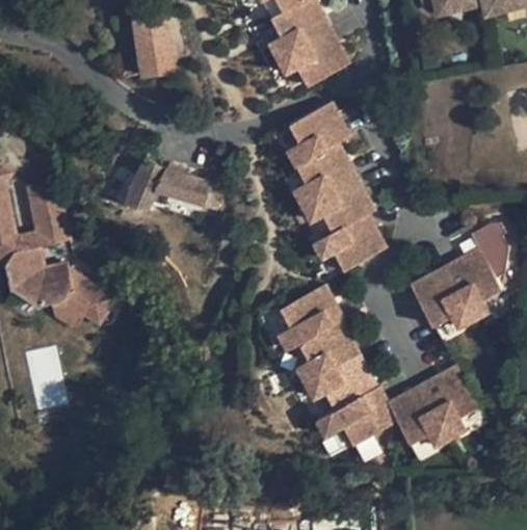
[(266,45),(274,59),(326,31),(310,0),(302,0),(279,12),(267,19),(278,38),(266,45)]
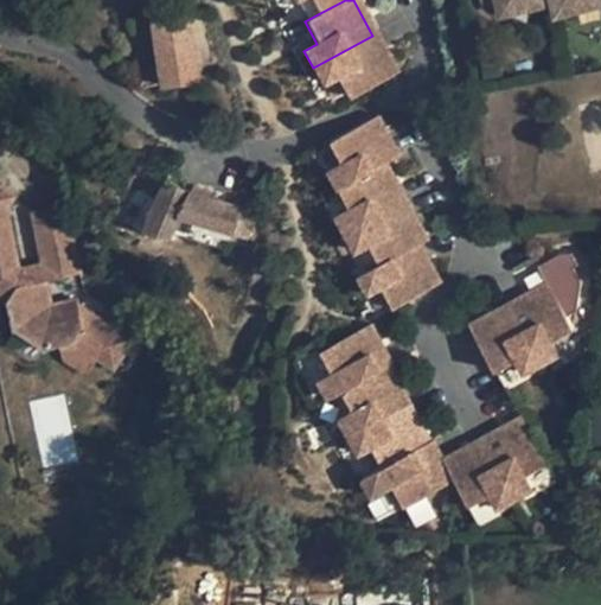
[(309,0),(318,14),(345,0),(309,0)]
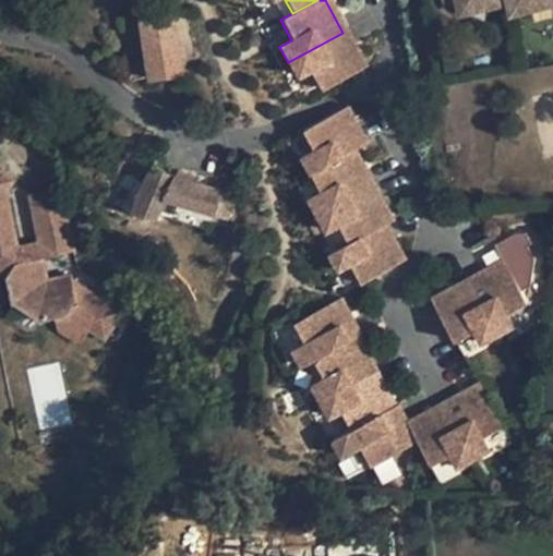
[(521,0),(518,0),(506,3),(508,11),(524,9),(521,0)]
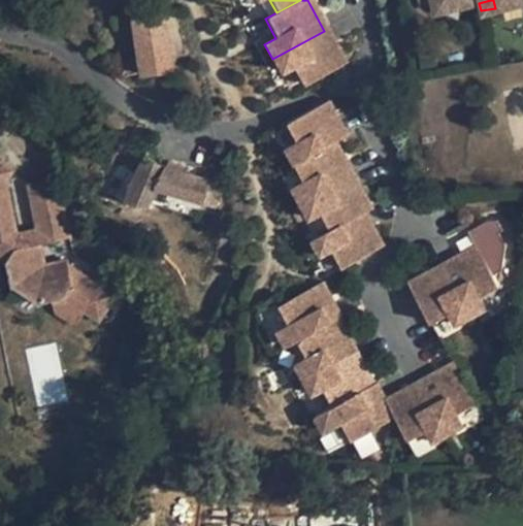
[(161,10),(129,15),(138,76),(171,72),(164,33),(161,10)]
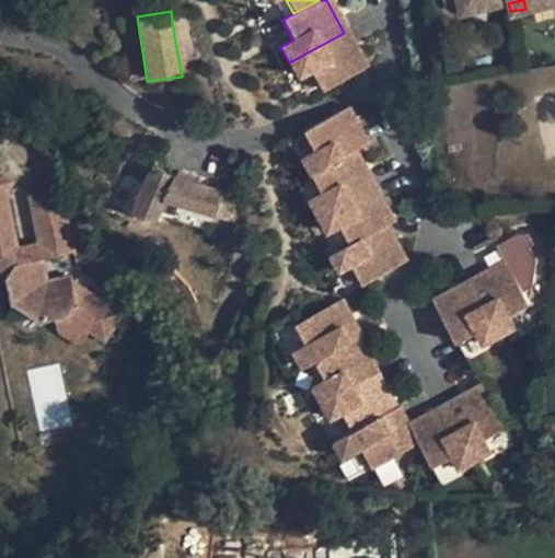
[(289,62),(297,79),(309,72),(320,93),(363,69),(344,33),(289,62)]
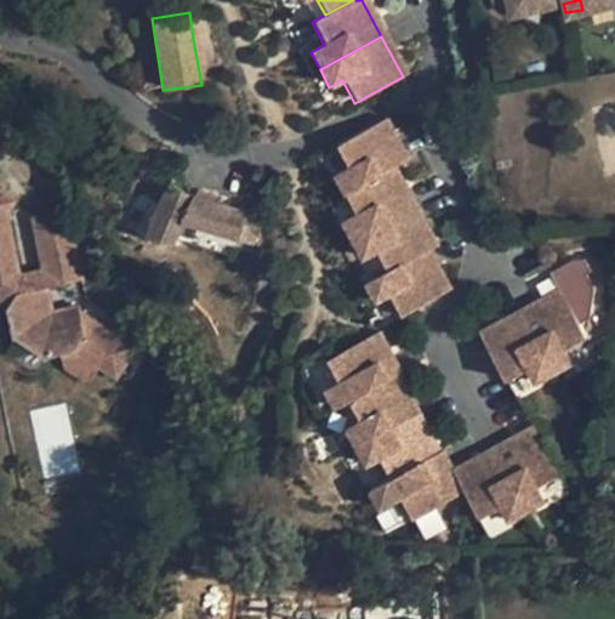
[(408,163),(388,126),(340,151),(349,171),(336,179),(345,194),(394,169),(408,163)]
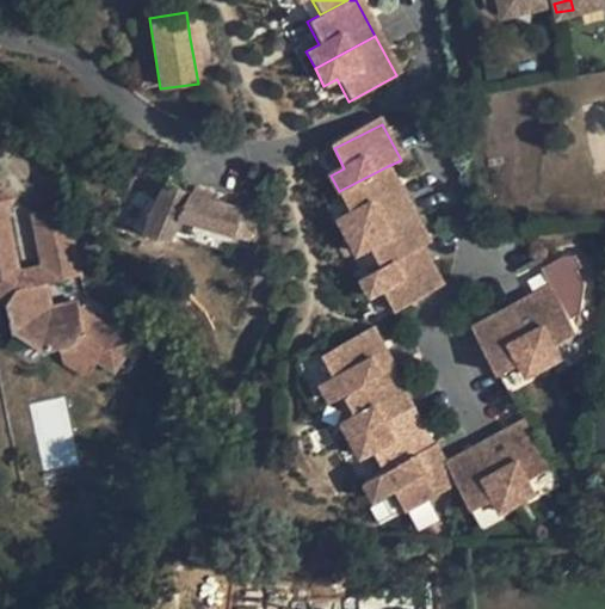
[(347,237),(408,205),(388,166),(339,191),(351,213),(338,220),(347,237)]
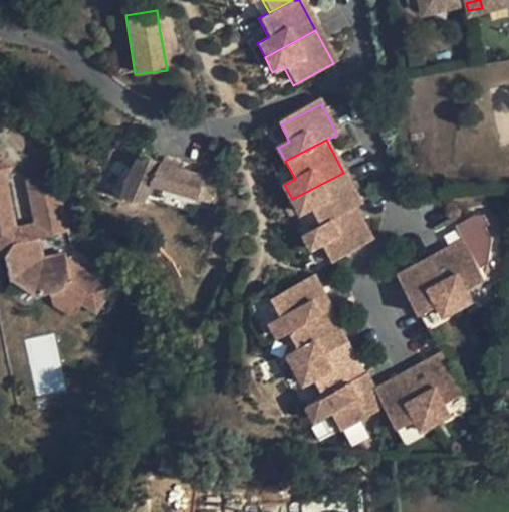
[(212,181),(135,156),(121,180),(118,179),(117,183),(119,184),(112,195),(118,196),(117,199),(119,200),(120,197),(125,198),(123,202),(131,204),(133,201),(140,203),(148,185),(205,203),(212,181)]
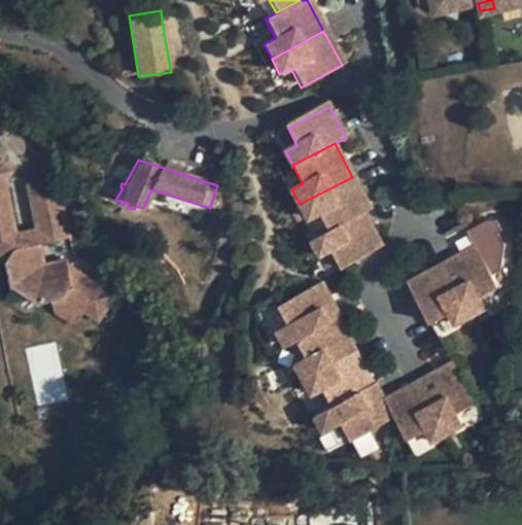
[(112,295),(64,265),(64,260),(41,265),(37,244),(66,238),(54,179),(25,185),(35,236),(24,238),(13,231),(3,181),(9,171),(0,165),(0,258),(3,260),(8,286),(34,303),(48,301),(61,298),(81,311),(96,321),(112,295)]
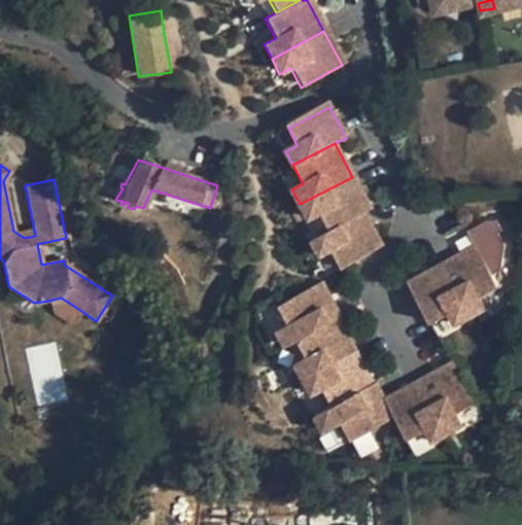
[(352,177),(300,204),(308,219),(319,213),(328,232),(361,212),(369,209),(352,177)]
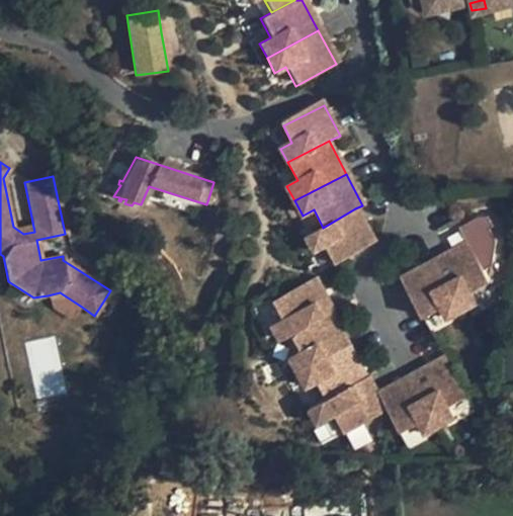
[(312,234),(306,237),(314,253),(325,246),(334,263),(373,241),(355,208),(323,228),(312,234)]
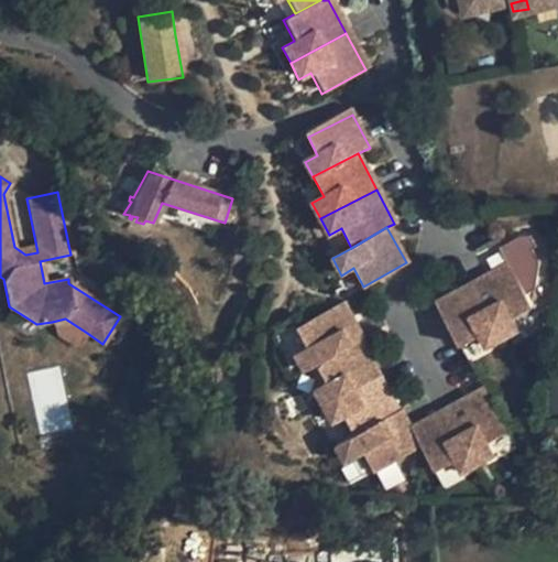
[(468,282),(499,337),(515,328),(507,316),(528,305),(504,262),(468,282)]
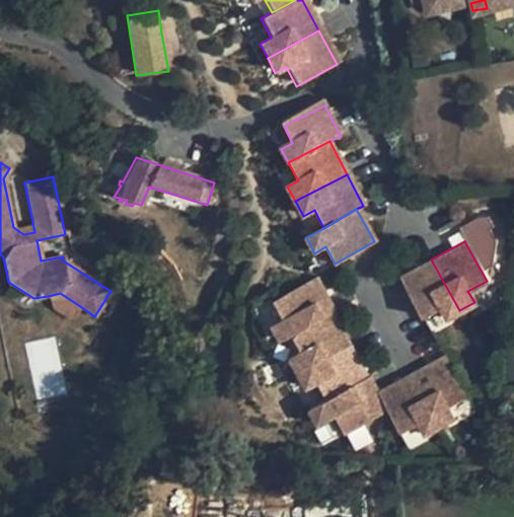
[(459,310),(431,260),(397,278),(420,317),(438,307),(445,318),(459,310)]
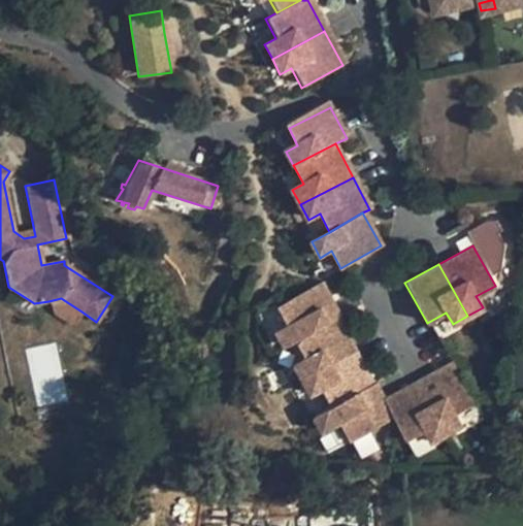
[(289,302),(280,307),(290,327),(279,333),(286,347),(297,341),(338,320),(340,319),(323,286),(289,302)]
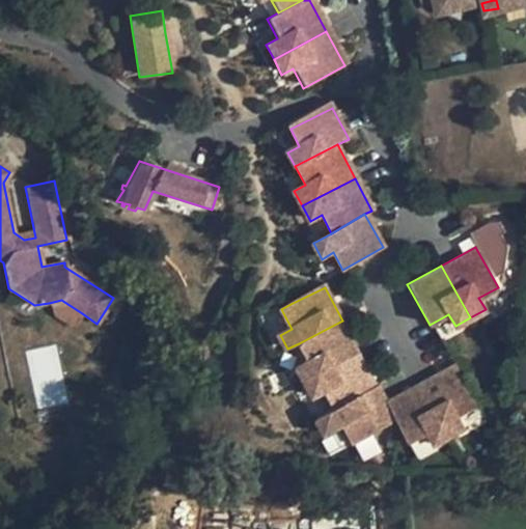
[(61,300),(49,303),(52,314),(73,328),(82,313),(61,300)]
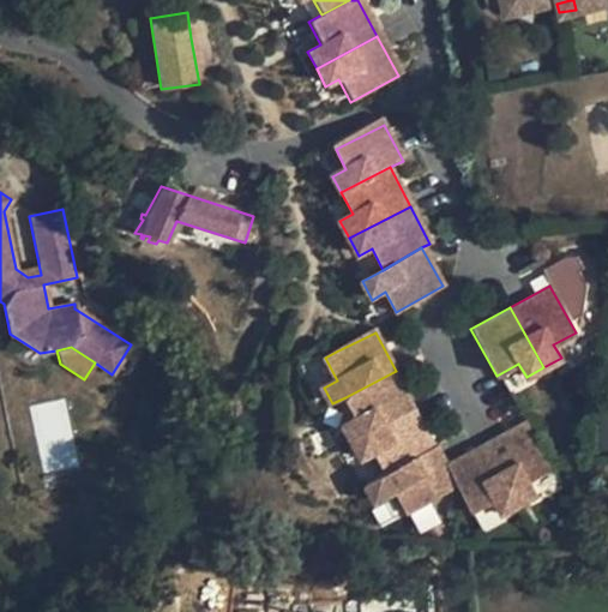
[(414,411),(393,372),(345,397),(357,419),(344,426),(353,443),(414,411)]
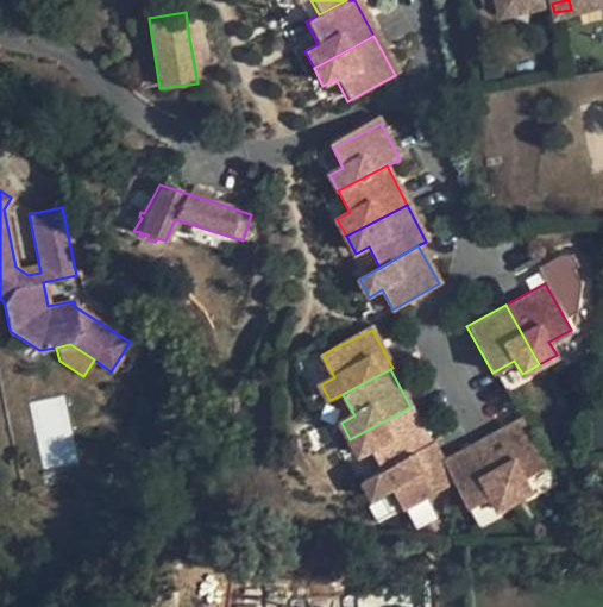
[(384,471),(431,446),(410,407),(350,439),(360,458),(374,451),(384,471)]
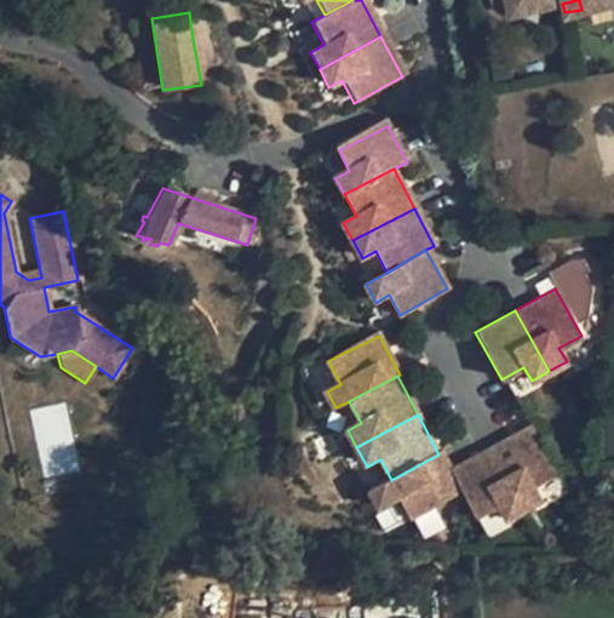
[(493,457),(527,519),(544,509),(537,496),(560,484),(533,436),(493,457)]
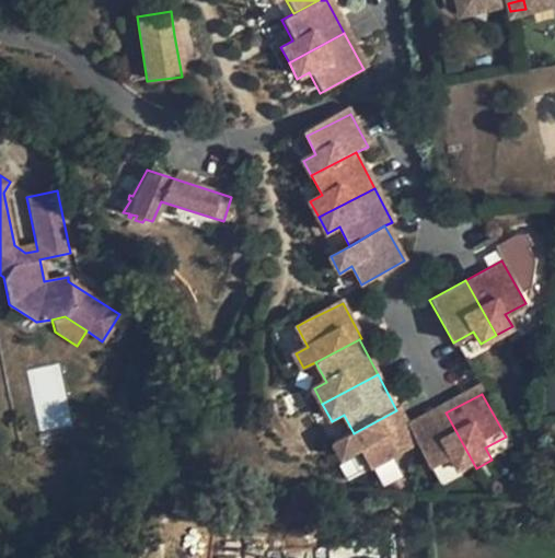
[(354,433),(342,440),(350,456),(362,450),(373,469),(419,444),(412,431),(399,409),(396,410),(354,433)]
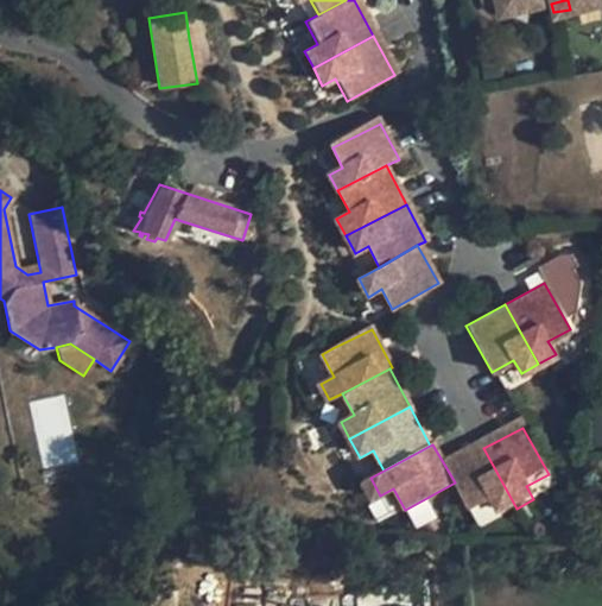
[(517,509),(483,448),(447,468),(455,483),(473,516),(492,504),(499,518),(517,509)]
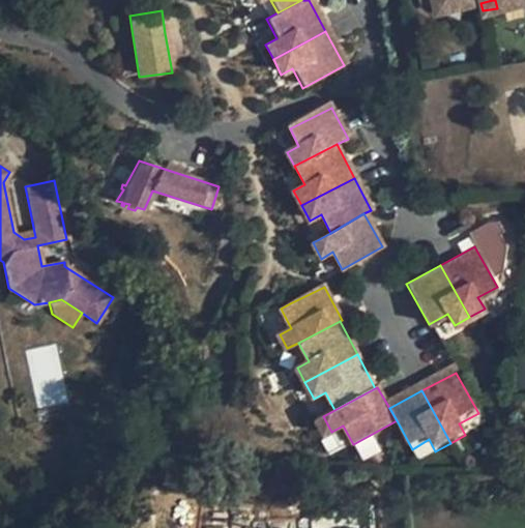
[(316,440),(323,456),(344,446),(338,431),(316,440)]
